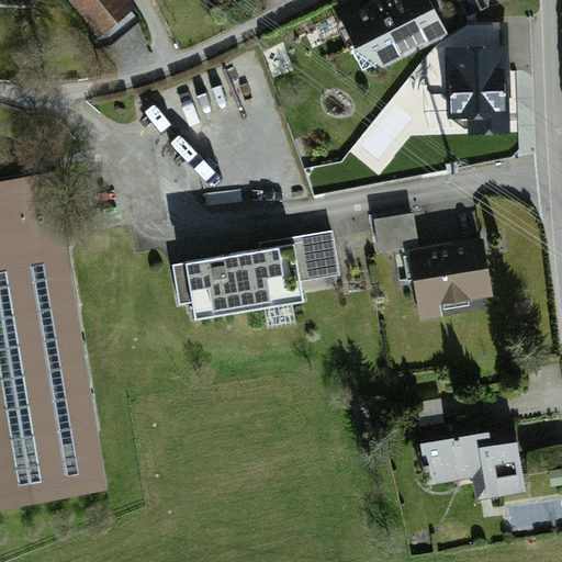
[(131,8),(124,0),(72,0),(100,33),(131,8)]
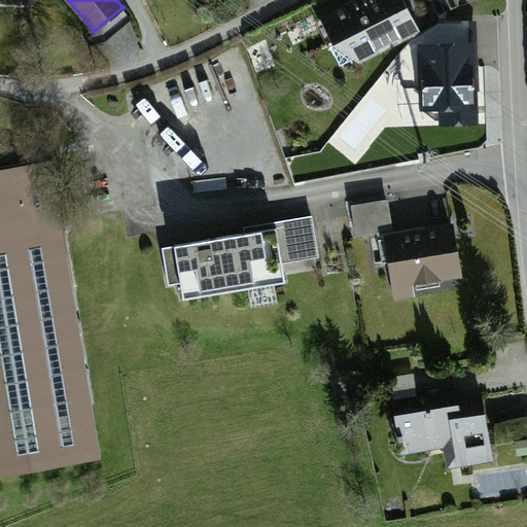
[(396,0),(363,0),(323,19),(335,43),(358,57),(412,32),(396,0)]
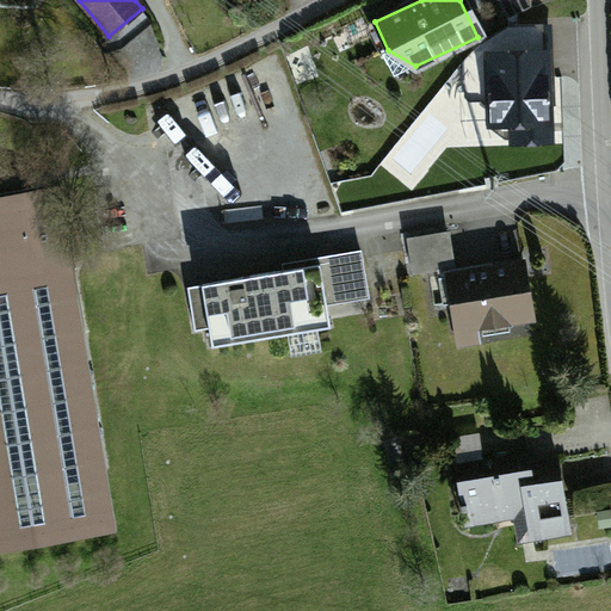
[(551,56),(488,59),(491,128),(514,128),(514,144),(554,143),(551,56)]
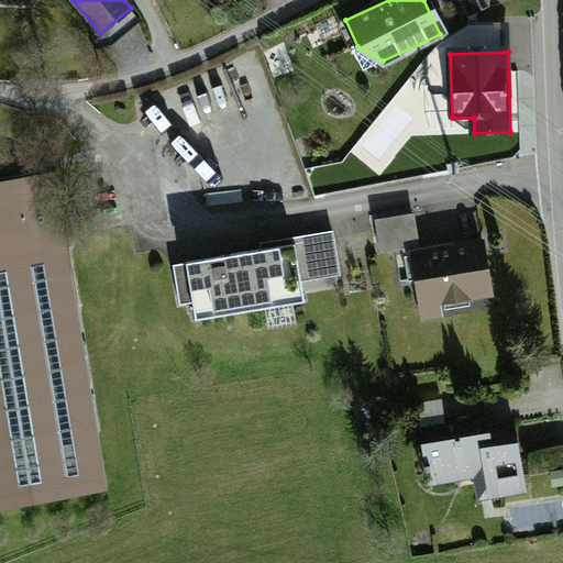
[(0,501),(106,484),(53,178),(0,186),(0,501)]
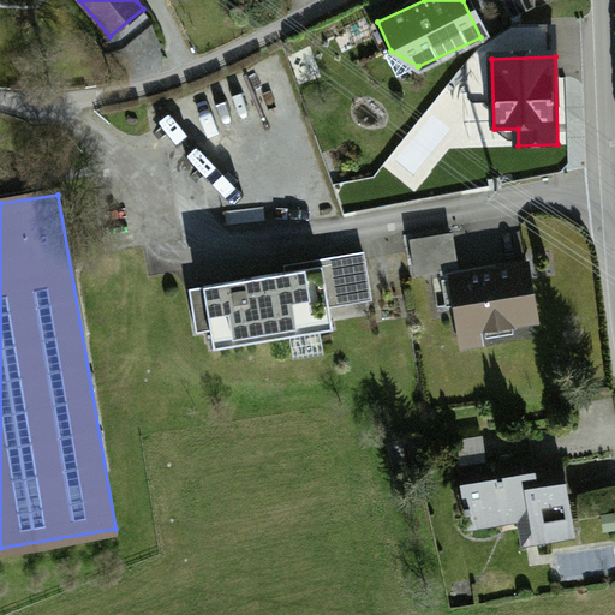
[(454,232),(411,236),(413,274),(458,270),(454,232)]
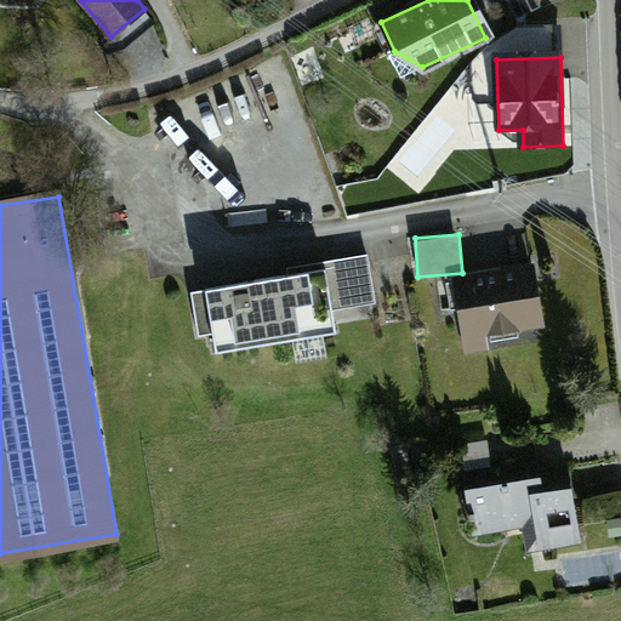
[(290,278),(203,291),(212,357),(339,336),(334,308),(376,301),(369,257),(289,269),(290,278)]
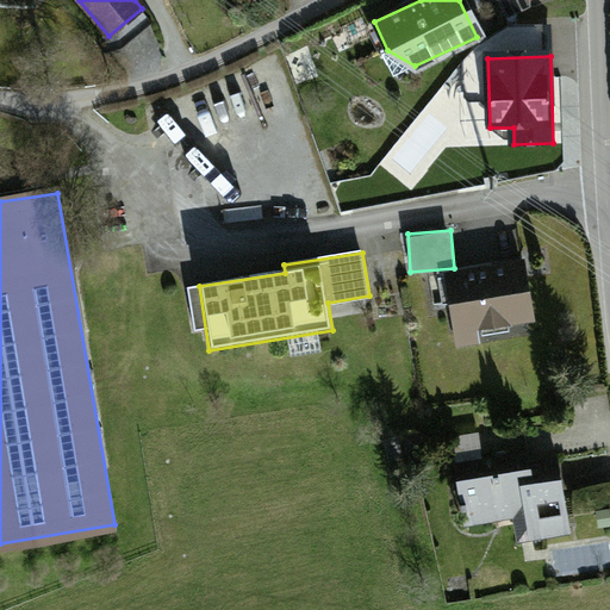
[(521,262),(449,273),(461,346),(480,343),(478,332),(531,324),(521,262)]
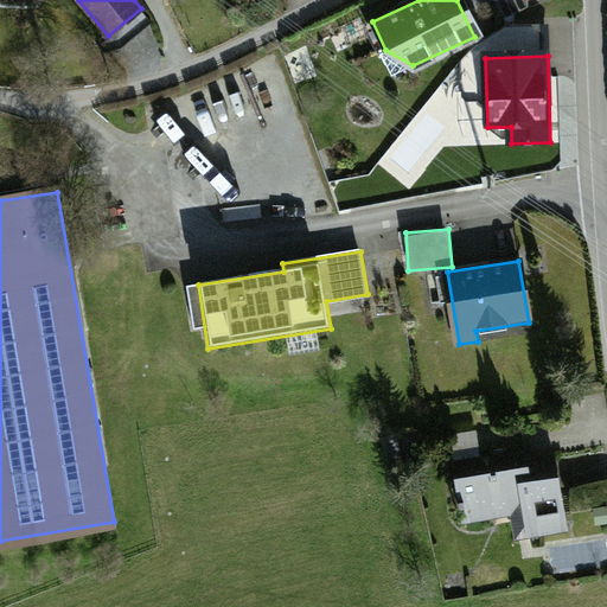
[(452,436),(465,521),(523,512),(528,536),(566,530),(554,459),(525,464),(524,454),(478,461),(473,433),(452,436)]
